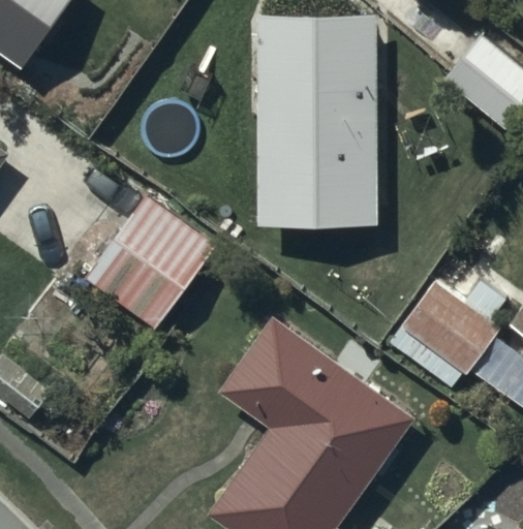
[(0,52),(22,68),(70,0),(0,0),(0,52)]
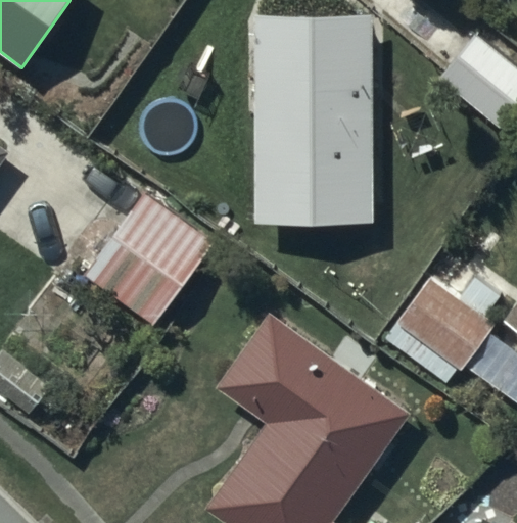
[(371,15),(251,17),(254,223),(374,221),(371,15)]
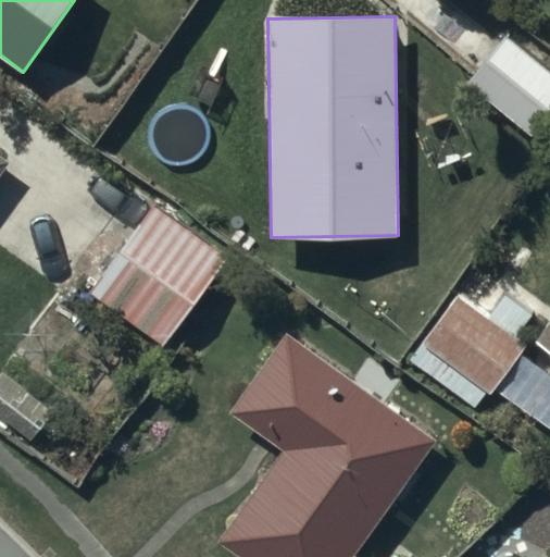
[(549,75),(501,36),(465,82),(533,136),(549,113),(549,75)]
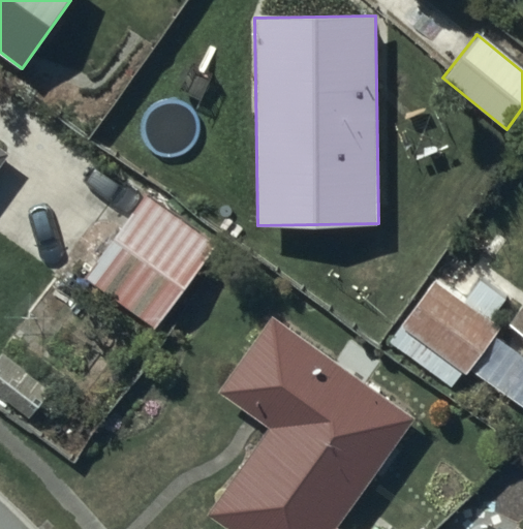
[(0,168),(8,157),(0,151),(0,168)]
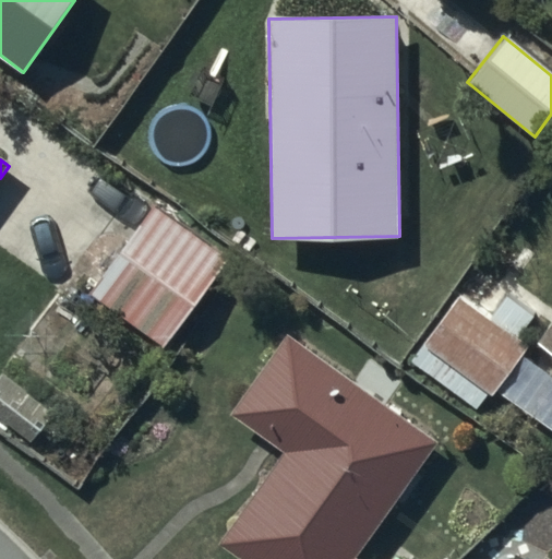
[(122,246),(90,295),(166,347),(225,261),(129,197),(104,234),(122,246)]
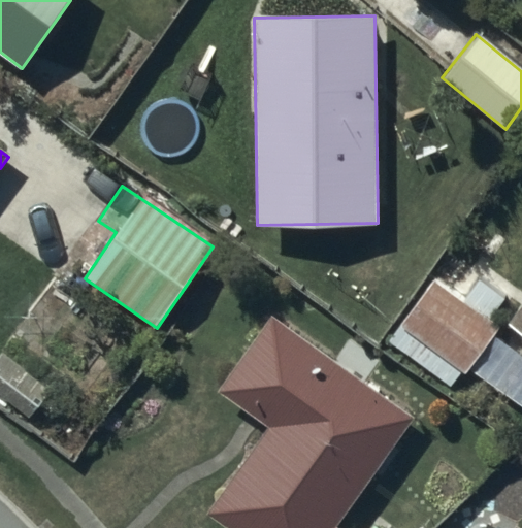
[(521,300),(507,323),(491,312),(501,296),(472,275),(456,299),(429,281),(387,343),(450,387),(460,371),(465,375),(468,370),(521,406),(521,300)]
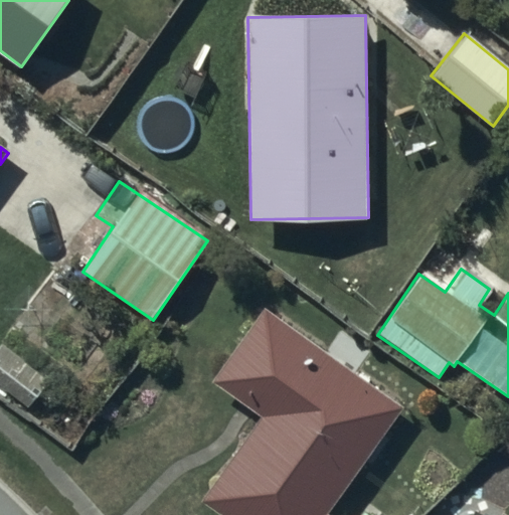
[(265,307),(209,378),(261,418),(196,500),(215,514),(329,514),(325,512),(399,405),(265,307)]
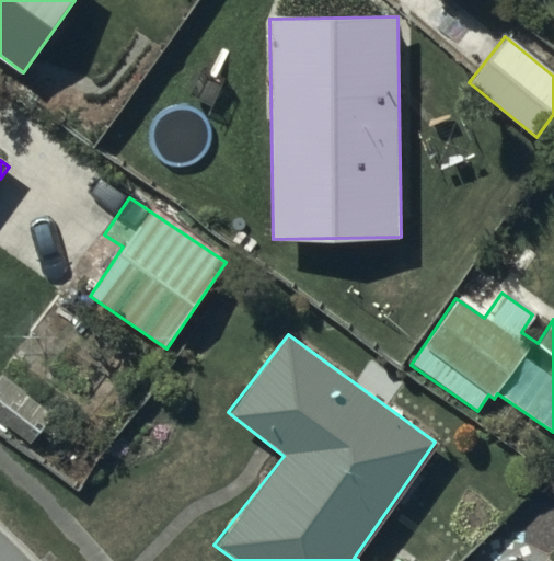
[(45,410),(0,384),(0,428),(26,444),(45,410)]
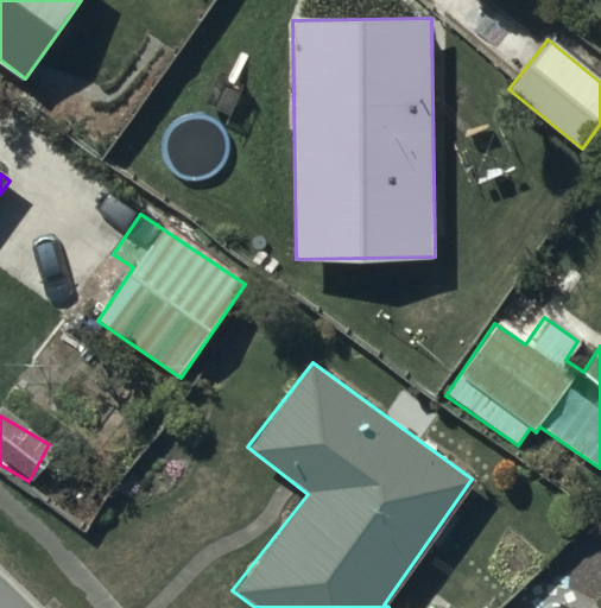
All buildings are outlined.
